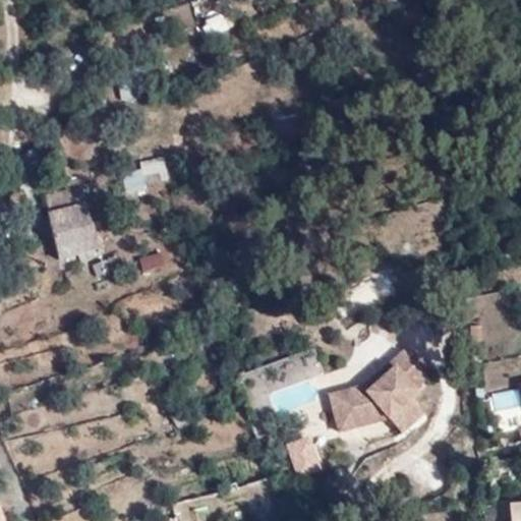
[(139,160),(141,176),(165,175),(164,159),(139,160)]
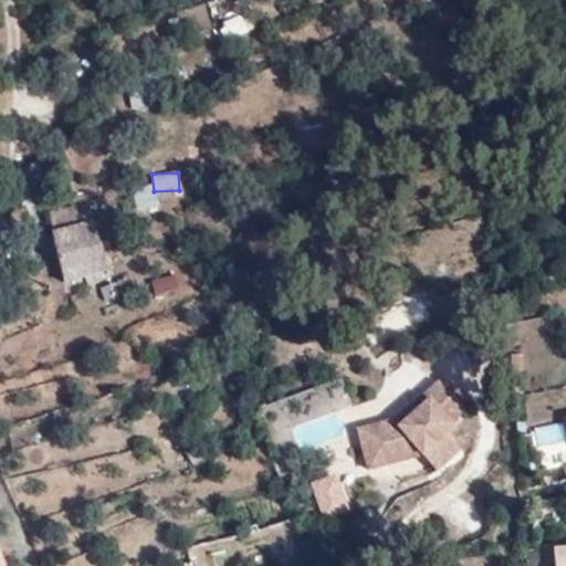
[(114,271),(105,229),(58,240),(69,281),(114,271)]
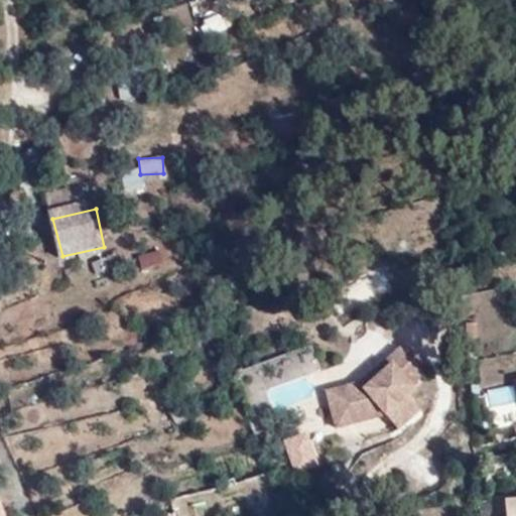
[(338,315),(391,287),(382,270),(329,298),(338,315)]
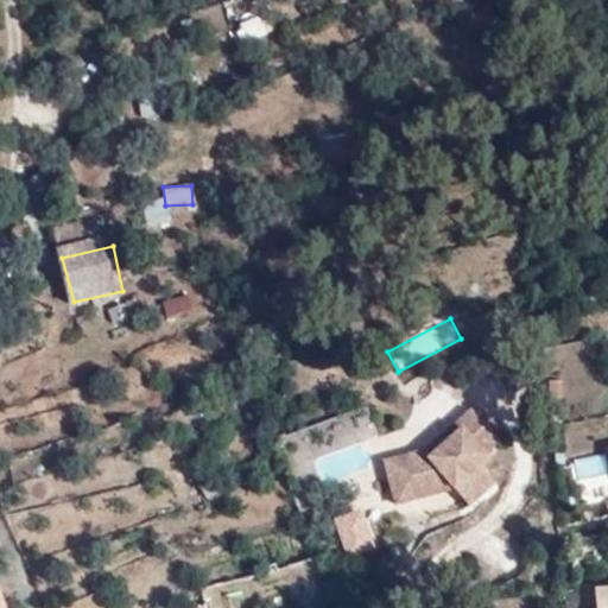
[(410,456),(385,462),(397,505),(431,495),(435,483),(443,481),(445,492),(455,489),(469,506),(495,482),(480,466),(488,460),(485,455),(500,442),(473,411),(428,451),(430,463),(413,467),(410,456)]
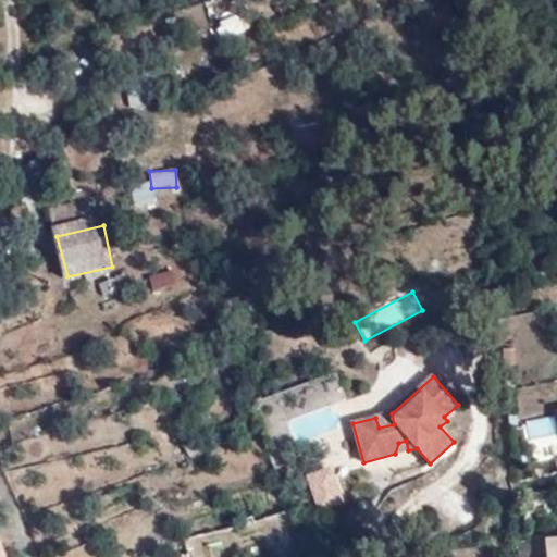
[(392,413),(375,418),(379,428),(394,424),(392,413)]
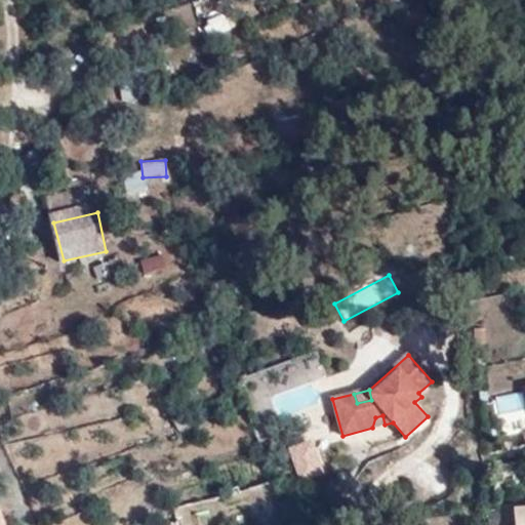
[(375,417),(372,428),(385,425),(382,415),(375,417)]
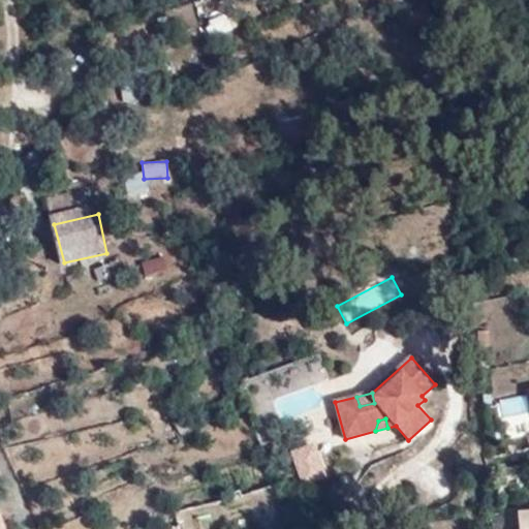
[(316,441),(289,447),(298,485),(324,477),(316,441)]
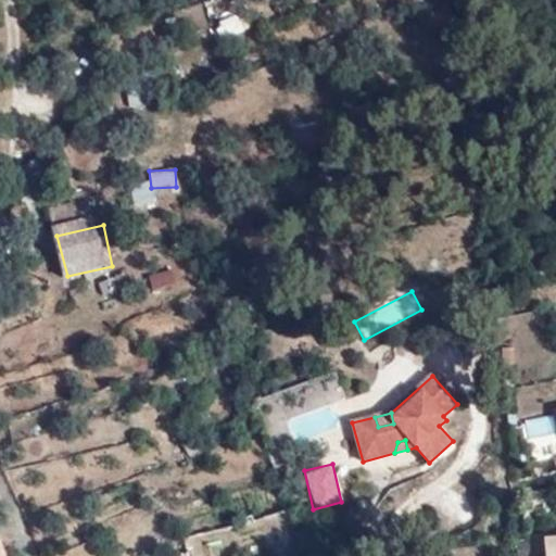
[(555,555),(555,540),(543,541),(544,555),(555,555)]
